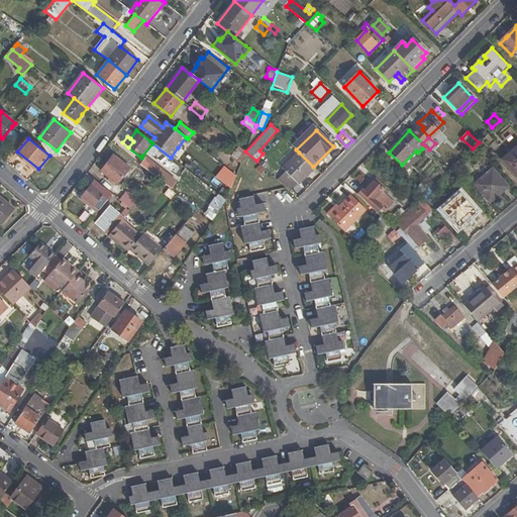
[(425,145),(422,148),(431,158),(433,153),(429,149),(425,145)]
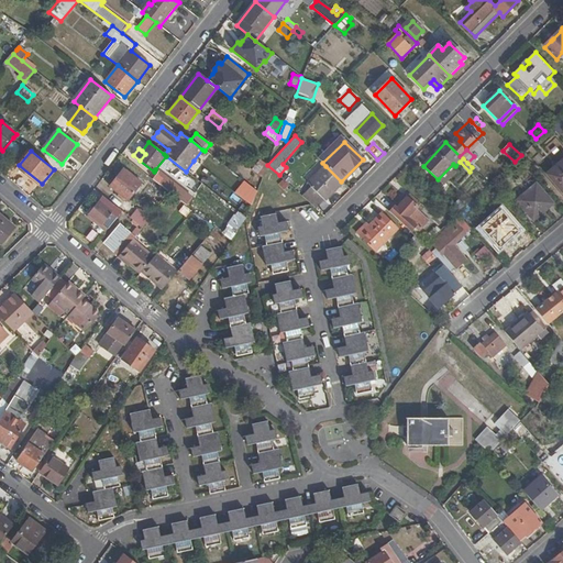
[(253,169),(263,177),(266,167),(267,165),(261,159),(253,169)]
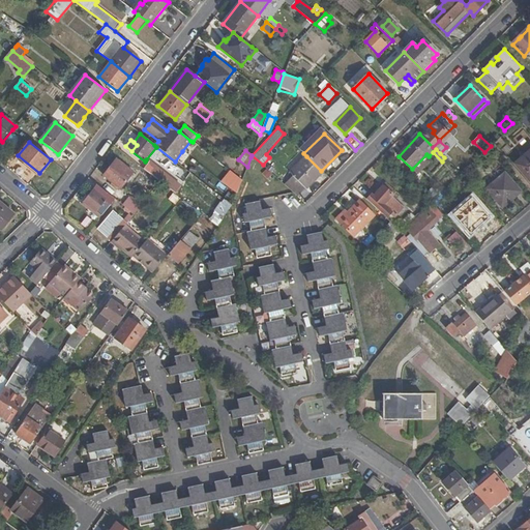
[(529,151),(516,164),(529,180),(529,151)]
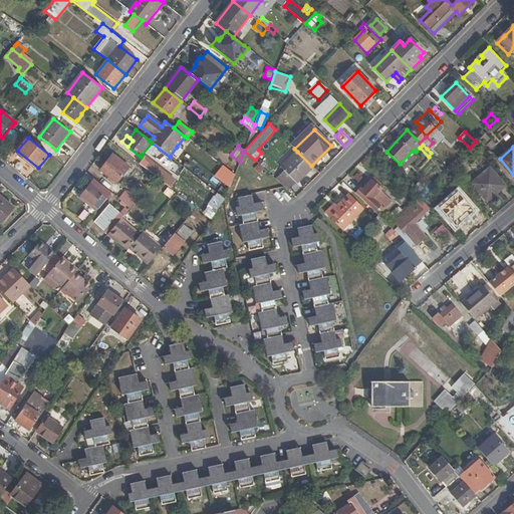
[(414,150),(400,164),(406,169),(420,156),(416,152),(414,150)]
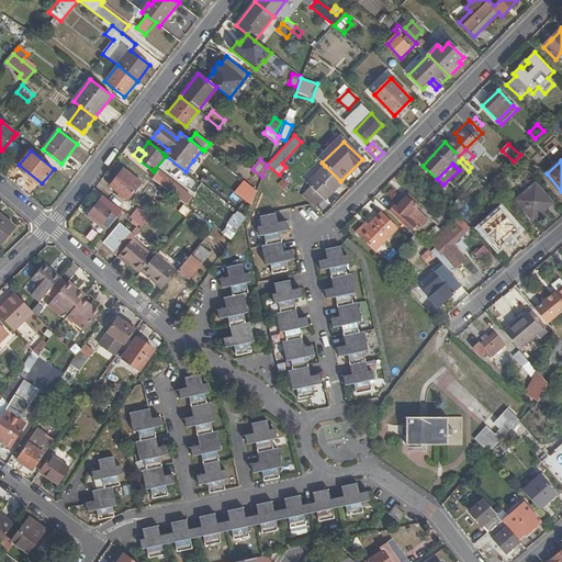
[(312,188),(303,197),(315,209),(324,200),(325,201),(343,182),(340,181),(325,166),(308,184),(312,188)]
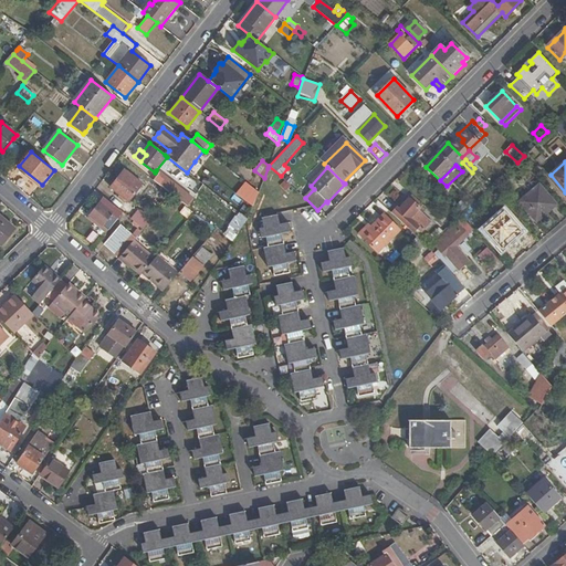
[(125,170),(111,188),(128,201),(143,184),(125,170)]
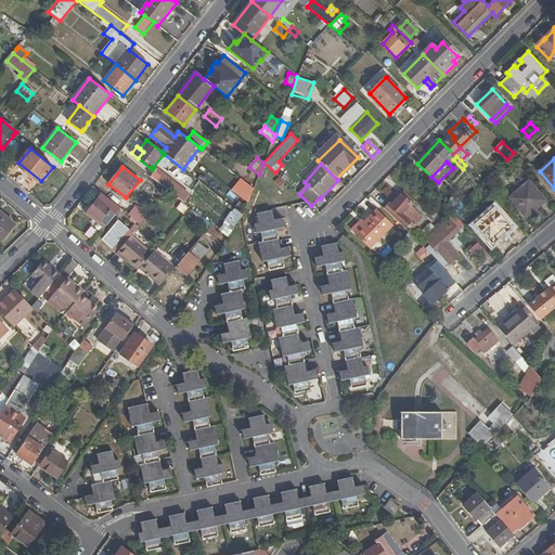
[(157,170),(153,167),(152,169),(147,175),(151,178),(157,170)]
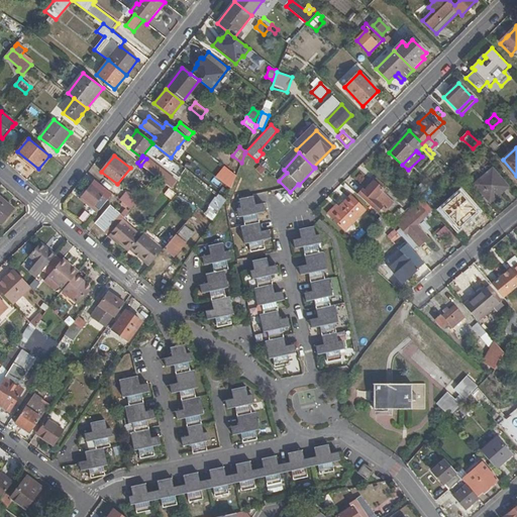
[(146,159),(140,166),(158,179),(166,186),(172,179),(146,159)]
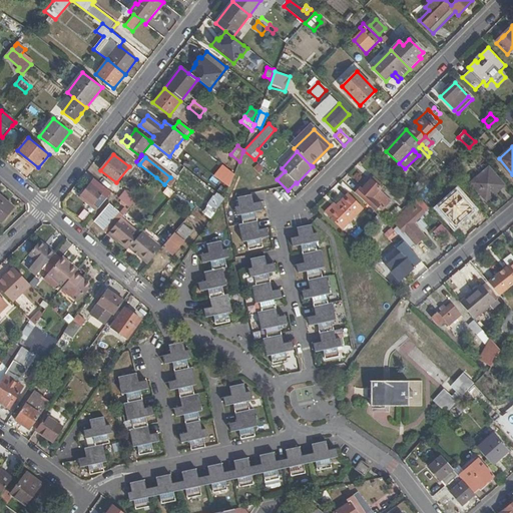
[(488,167),(470,183),(486,201),(504,186),(488,167)]
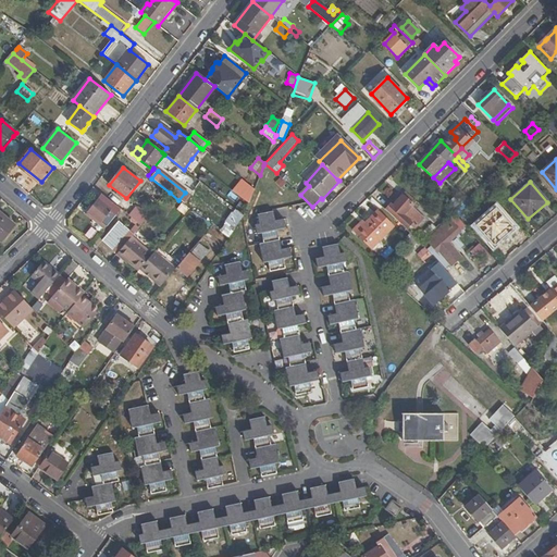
[(239,198),(248,202),(255,188),(247,184),(239,198)]
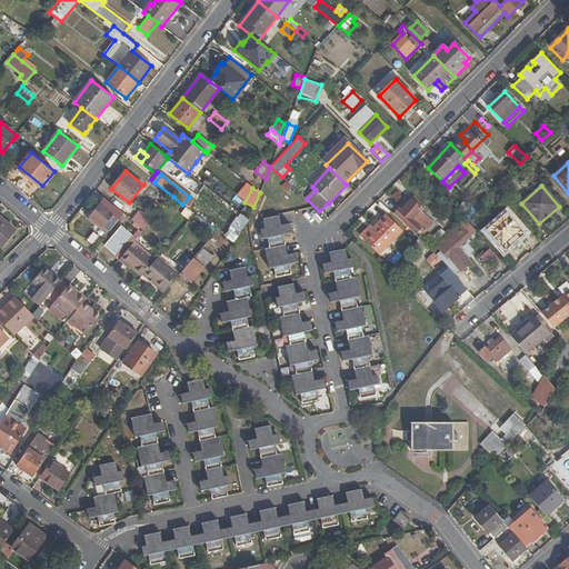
[(125,213),(103,198),(89,216),(110,232),(125,213)]
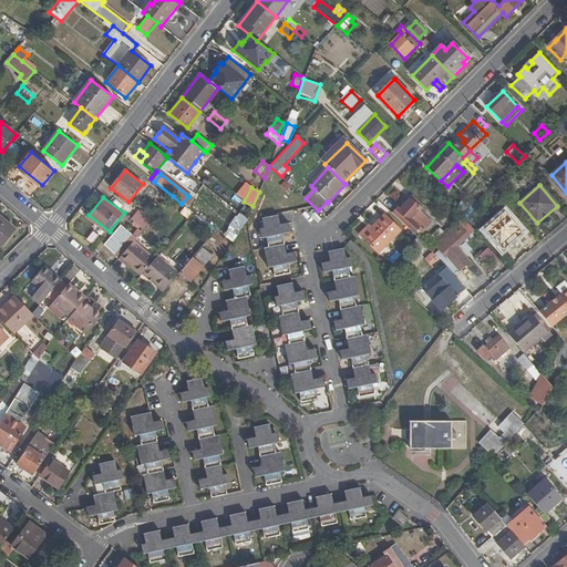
[(410,199),(394,216),(405,226),(408,224),(414,230),(419,225),(424,229),(431,222),(424,215),(426,212),(422,206),(420,209),(410,199)]
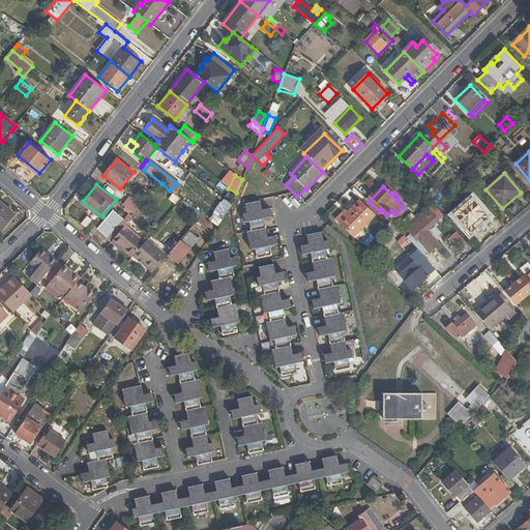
[(170,200),(176,205),(181,199),(175,194),(170,200)]
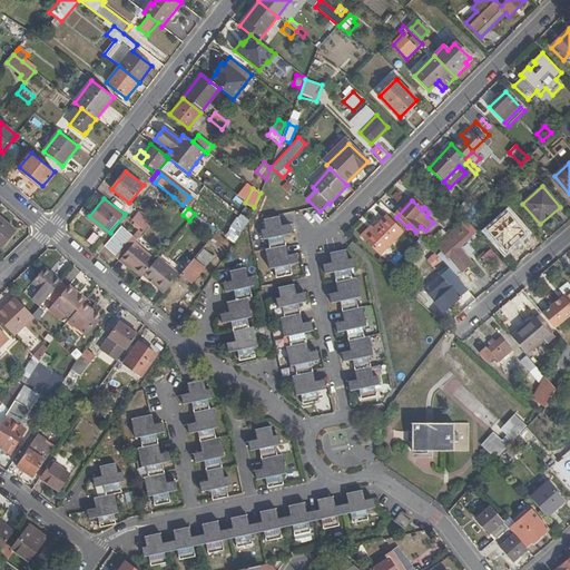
[(143,217),(151,223),(156,218),(148,212),(143,217)]
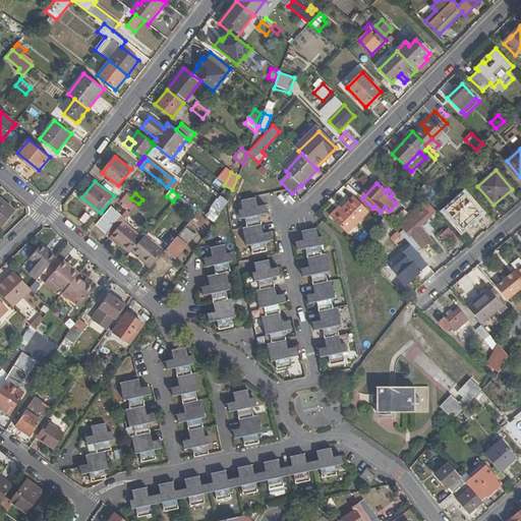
[(465,194),(445,212),(462,231),(482,214),(465,194)]
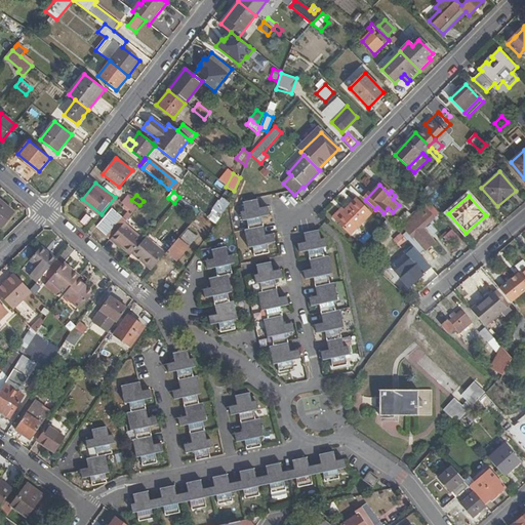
[(139,205),(131,200),(128,197),(122,204),(133,212),(139,205)]
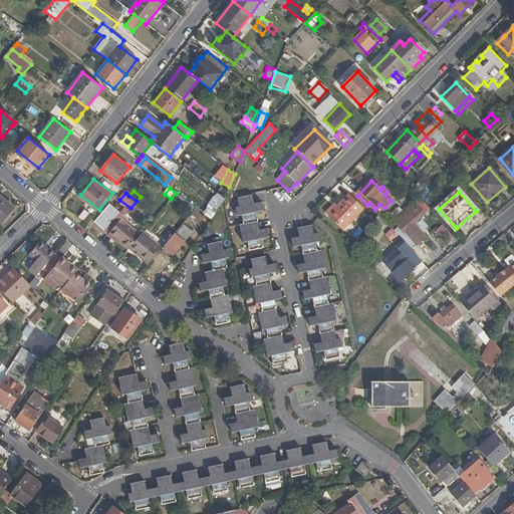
[(14,208),(0,195),(0,222),(1,223),(14,208)]
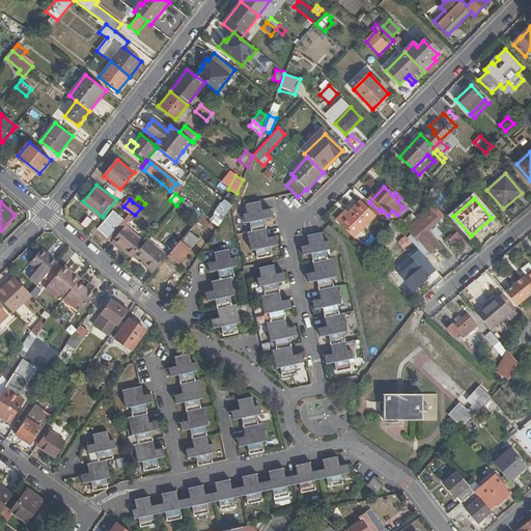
[(103,217),(83,201),(81,204),(101,220),(103,217)]
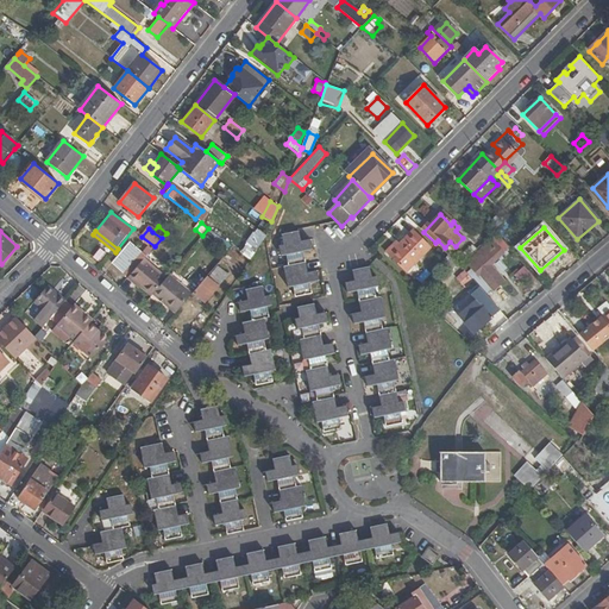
[(244,242),(255,250),(263,238),(252,231),(244,242)]
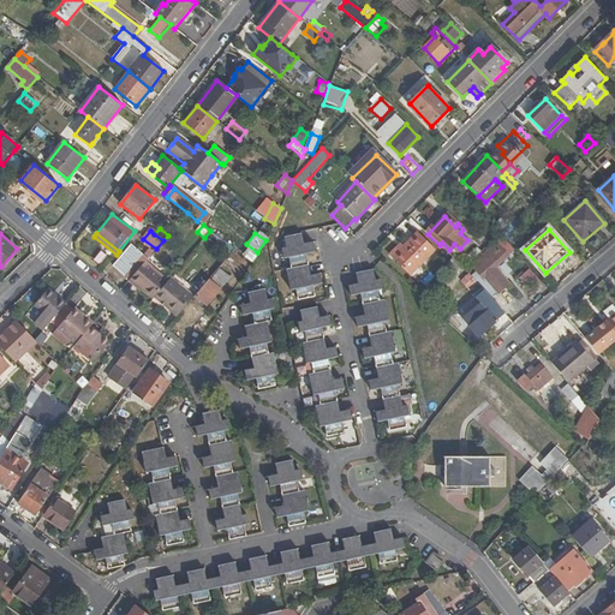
[(292,269),(287,270),(291,291),(296,290),(299,302),(316,297),(314,286),(322,285),(321,274),(311,276),(309,266),(309,264),(306,255),(316,252),(314,243),(304,245),(303,234),(285,238),(287,248),(282,249),(285,260),(290,258),(292,269)]
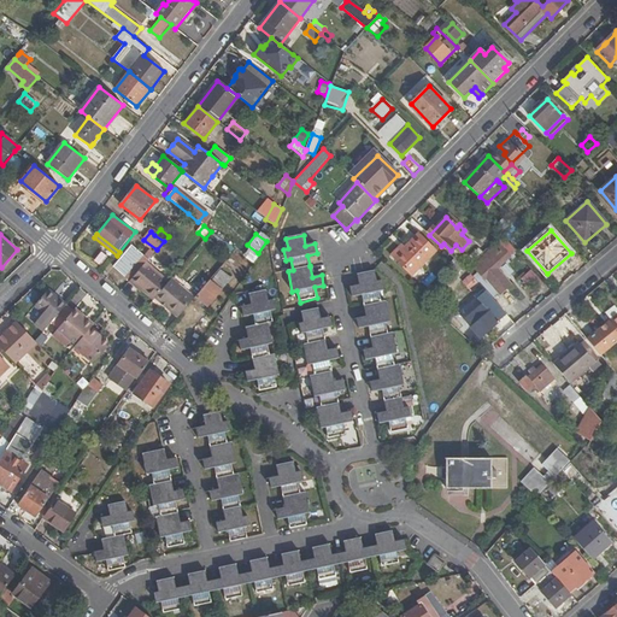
[(395,258),(412,275),(429,258),(428,257),(434,251),(421,238),(413,245),(411,242),(395,258)]
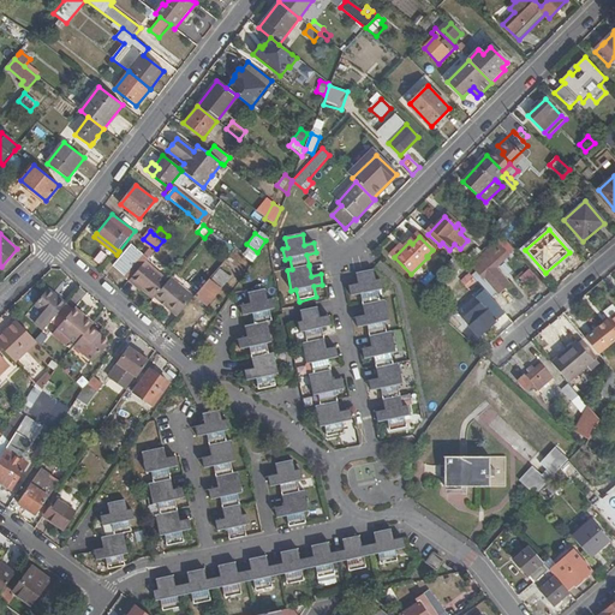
[(477,272),(472,276),(487,293),(491,299),(511,282),(500,270),(506,266),(503,262),(511,256),(500,243),(487,255),(473,266),(477,272)]
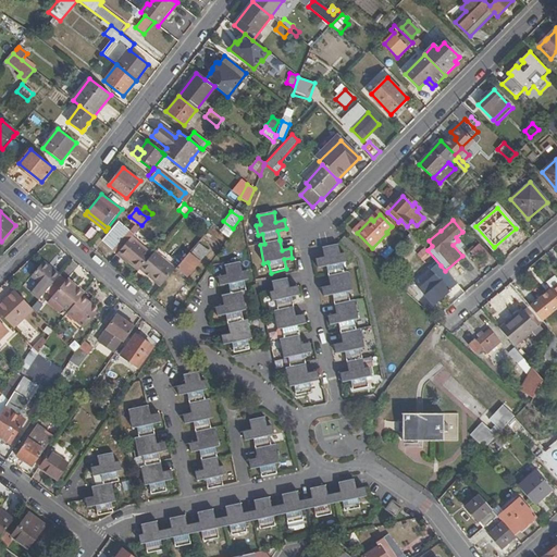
[(420,242),(435,227),(430,222),(415,236),(420,242)]
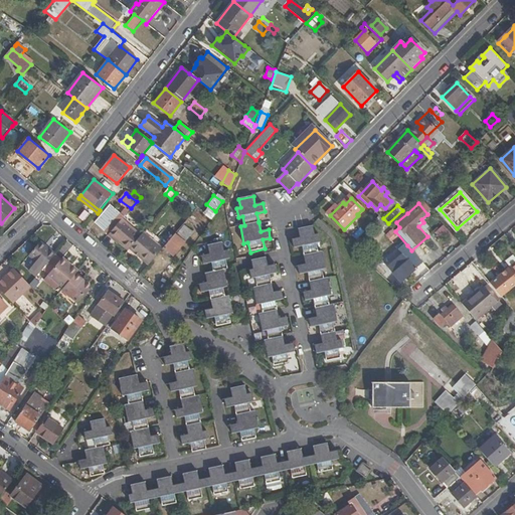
[(123,217),(110,206),(96,223),(109,234),(122,218),(123,217)]
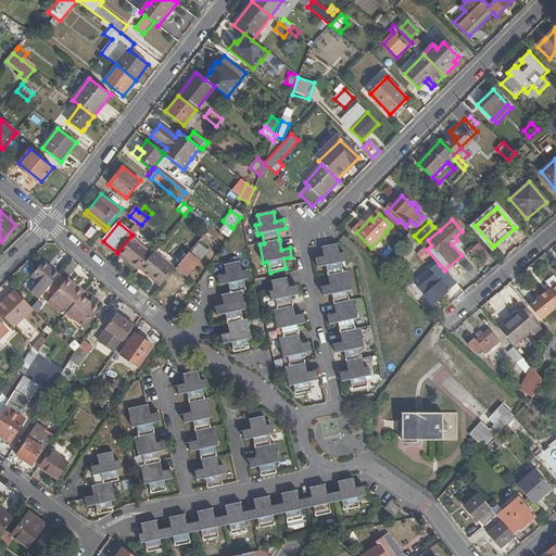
[(89,226),(84,235),(90,239),(96,230),(89,226)]
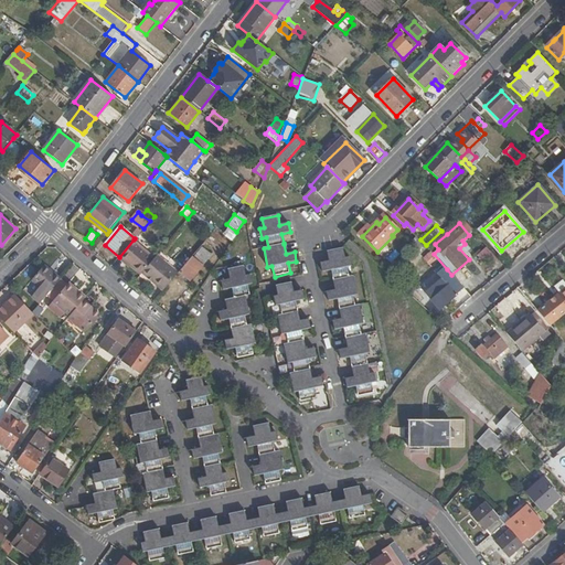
[(412,245),(418,252),(425,244),(417,237),(412,245)]
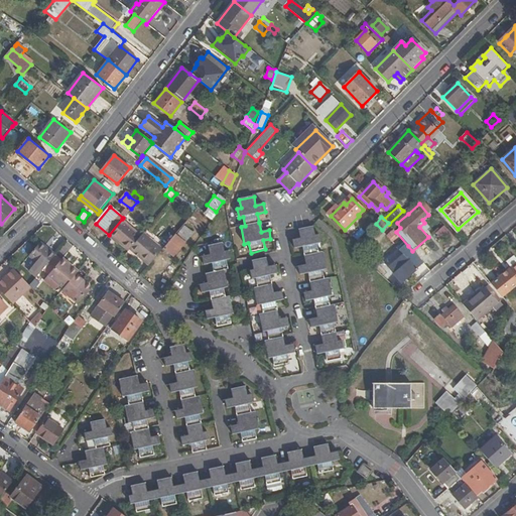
[(118,241),(128,250),(129,249),(140,235),(122,219),(109,235),(108,236),(116,243),(118,241)]
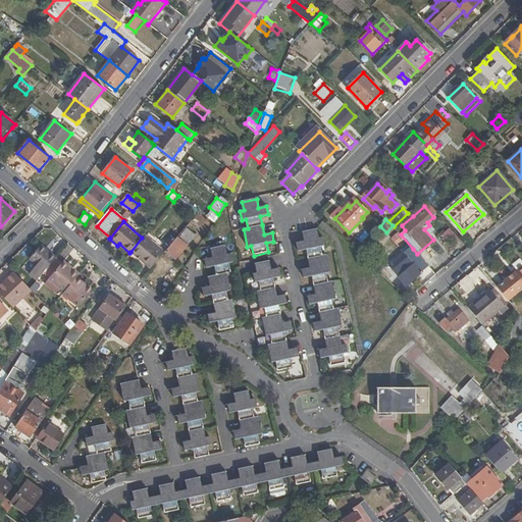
[(187,227),(166,251),(176,259),(196,235),(187,227)]
